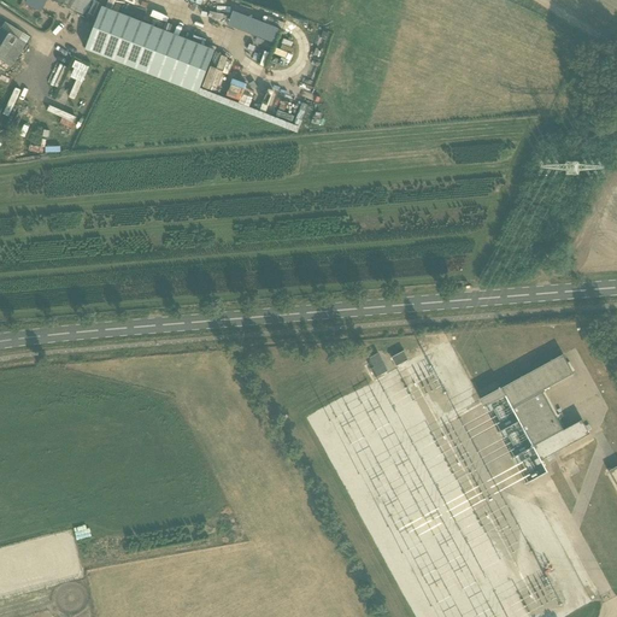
[(28,0),(27,4),(40,11),(43,0),(28,0)]
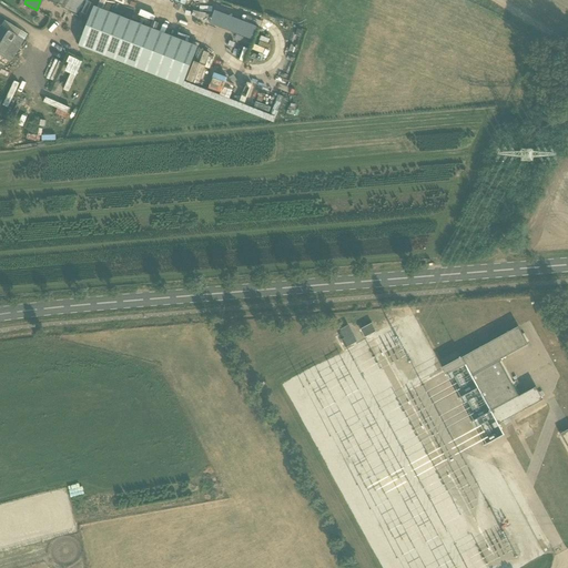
[(48,0),(48,1),(77,16),(84,0),(48,0)]
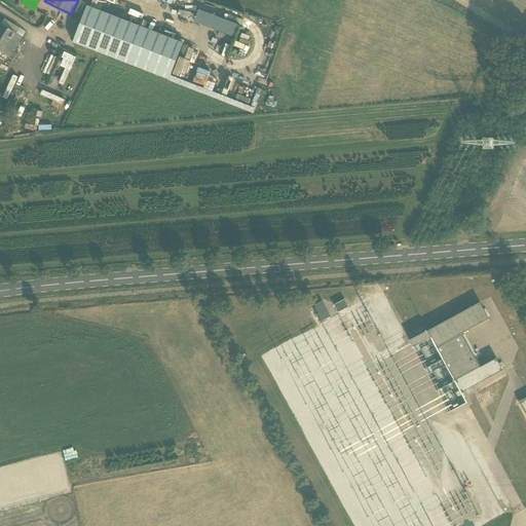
[(87,6),(73,43),(168,80),(183,44),(87,6)]
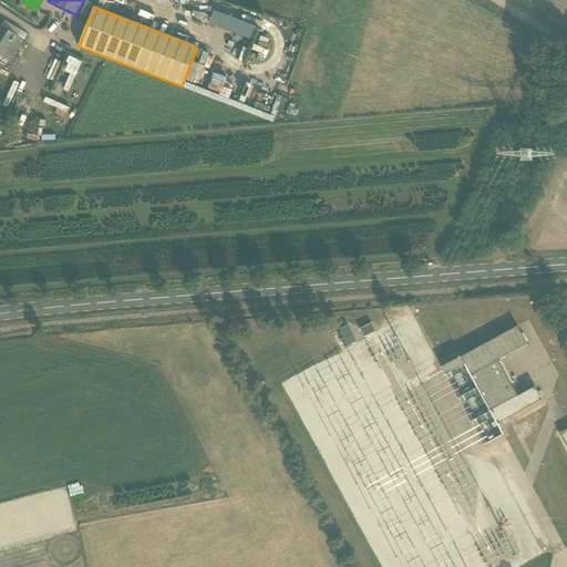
[(10,45),(18,51),(24,41),(1,27),(0,28),(0,37),(11,44),(10,45)]
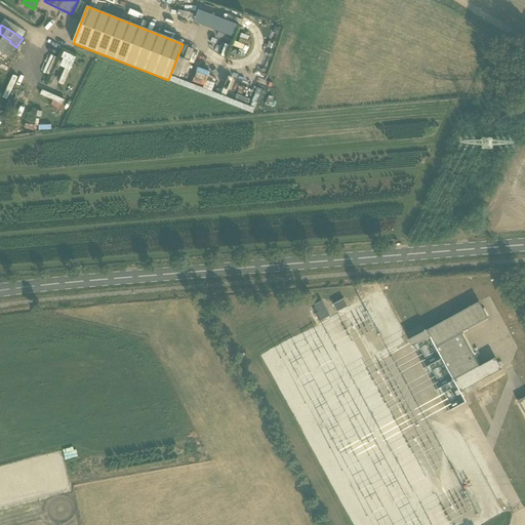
[(199,39),(223,46),(228,32),(203,25),(199,39)]
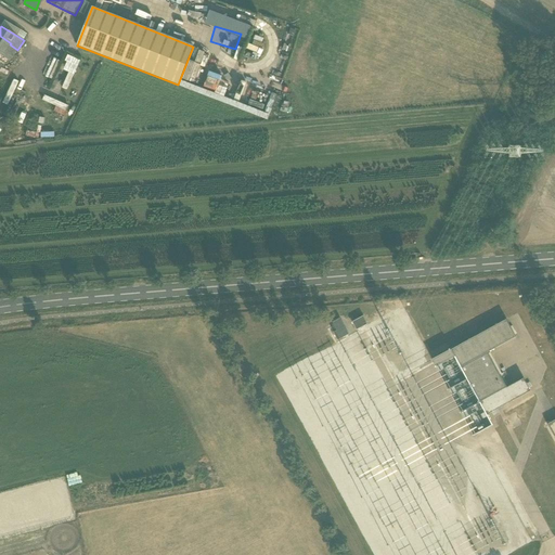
[(8,66),(17,50),(10,44),(11,43),(0,36),(0,61),(8,66)]
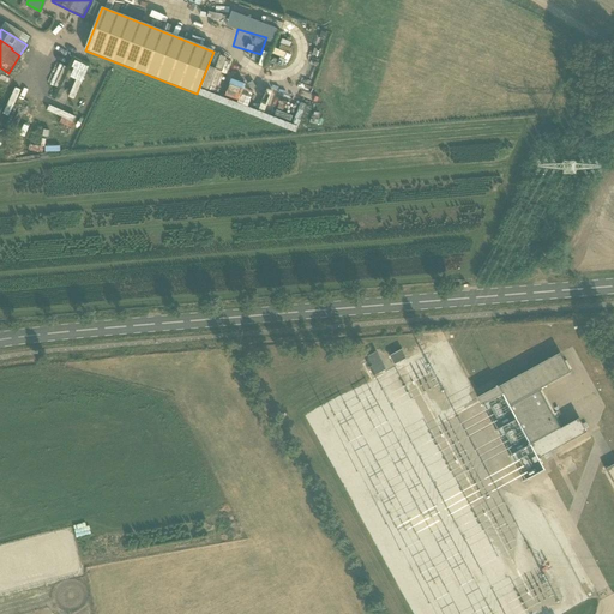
[(74,68),(86,74),(89,67),(74,61),(72,67),(74,68)]
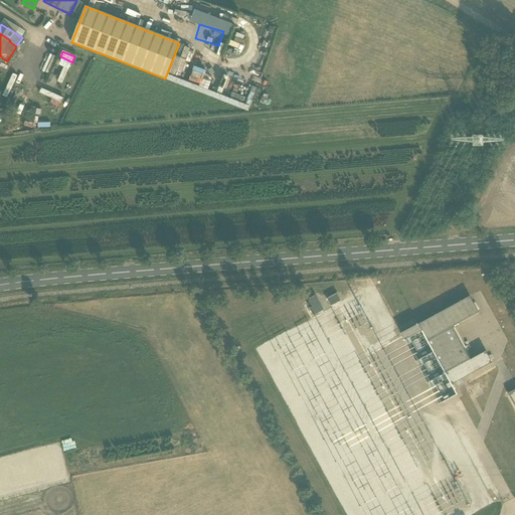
[(213,84),(219,67),(200,60),(202,54),(190,51),(185,67),(174,63),(171,71),(176,72),(177,71),(213,84)]
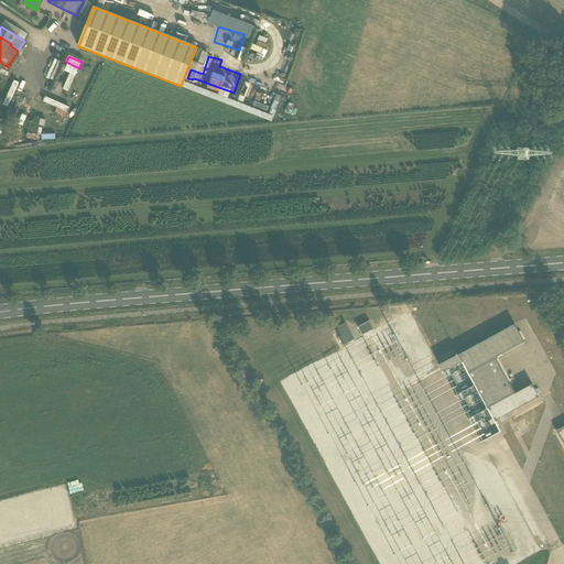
[(362,336),(373,329),(369,321),(358,327),(362,336)]
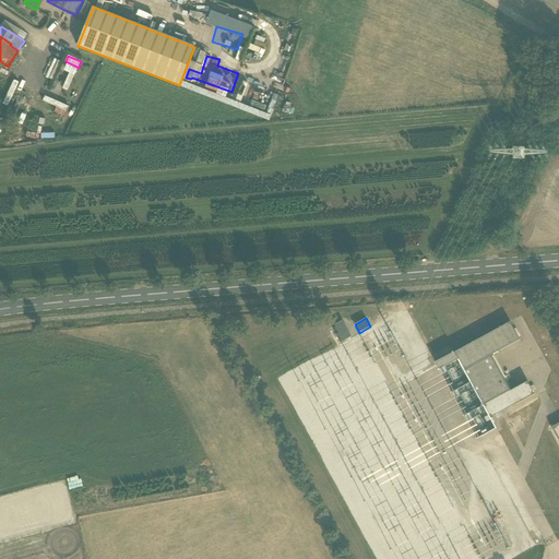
[(340,333),(347,329),(343,321),(335,325),(340,333)]
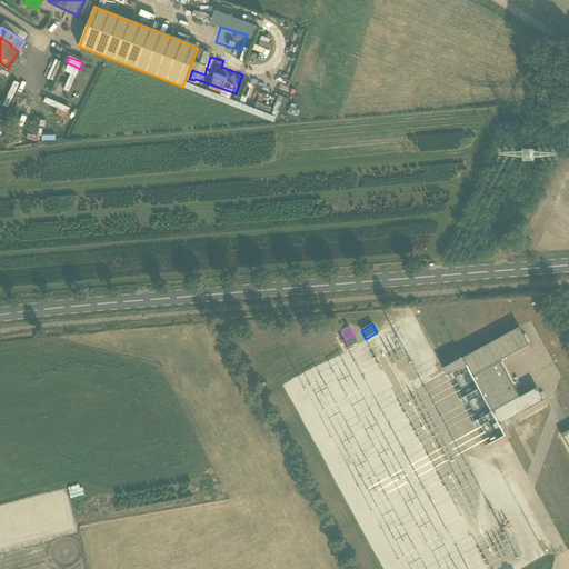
[(467,366),(491,412),(498,426),(543,401),(537,389),(520,398),(519,397),(500,361),(529,346),(519,328),(442,369),(447,377),(467,366)]
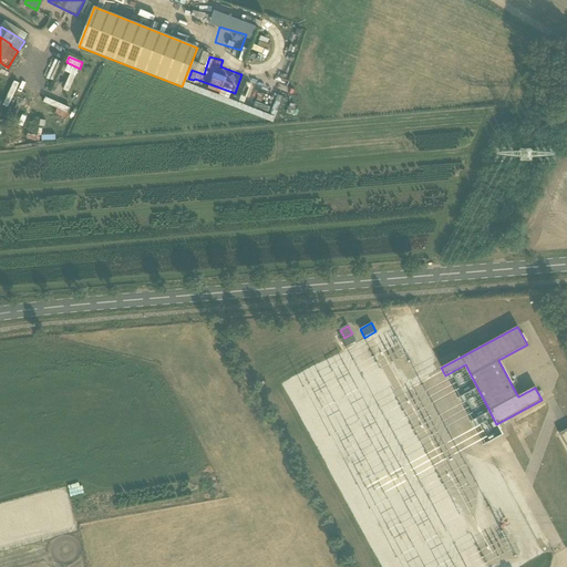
[(357,342),(352,333),(344,338),(341,340),(346,348),(357,342)]
